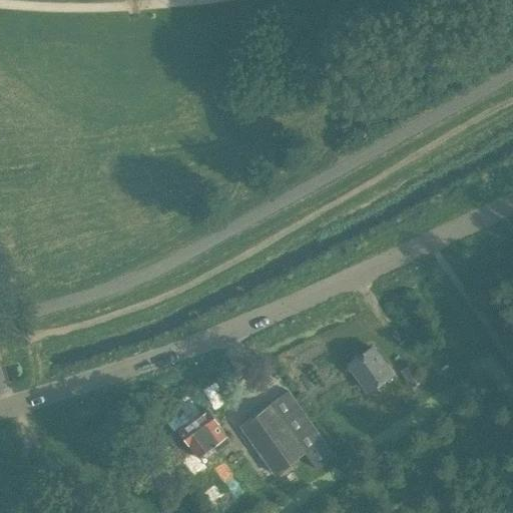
[(371,347),(361,355),(356,354),(351,358),(351,362),(349,364),(368,391),(391,375),(371,347)]
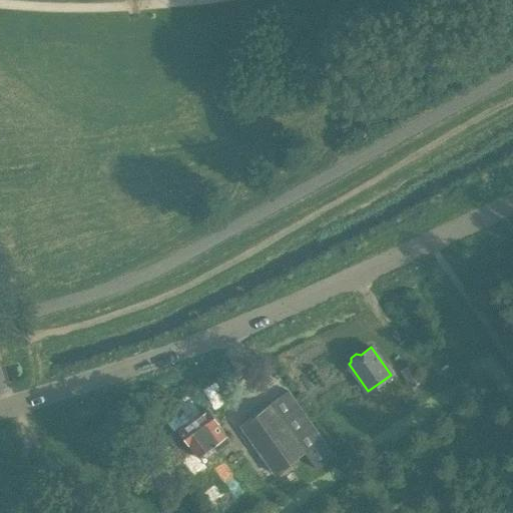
[(411,365),(400,372),(412,388),(422,381),(411,365)]
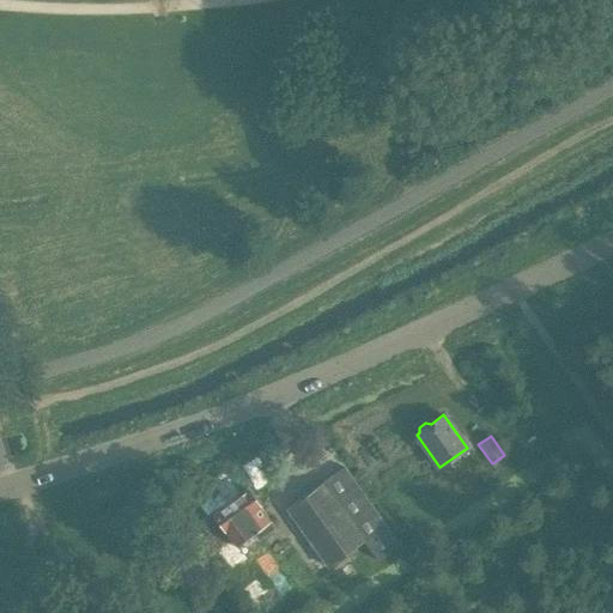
[(399,545),(364,496),(344,467),(286,508),(304,534),(293,541),(317,574),(328,566),(364,540),(377,560),(399,545)]
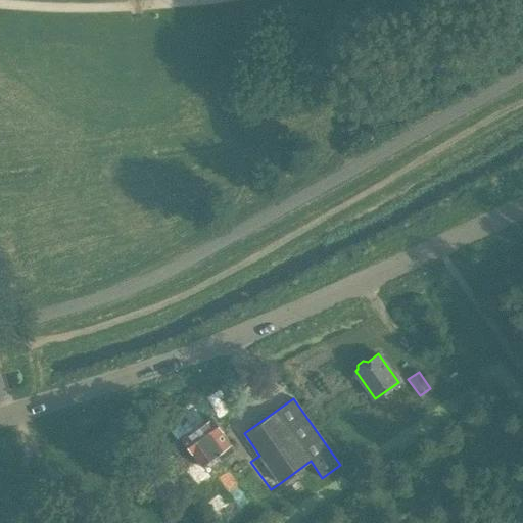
[(216,454),(219,458),(232,447),(210,418),(182,438),(205,471),(210,468),(205,462),(216,454)]
